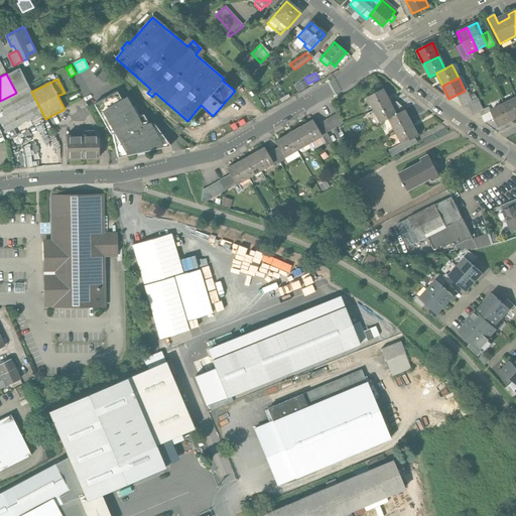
[(16,93),(0,101),(0,108),(11,129),(12,129),(42,113),(31,92),(28,86),(16,93)]
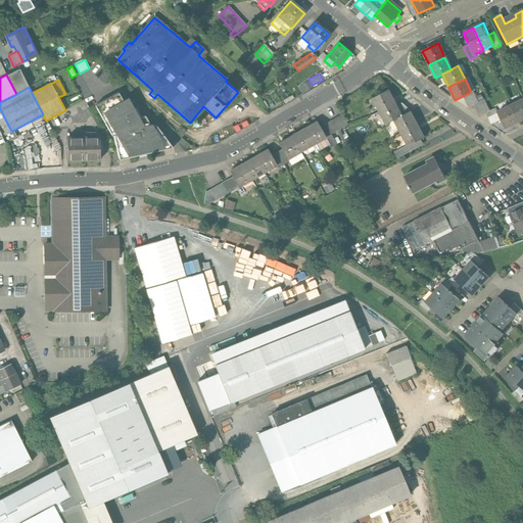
[(389,91),(376,98),(380,105),(377,106),(380,111),(395,103),(389,91)]
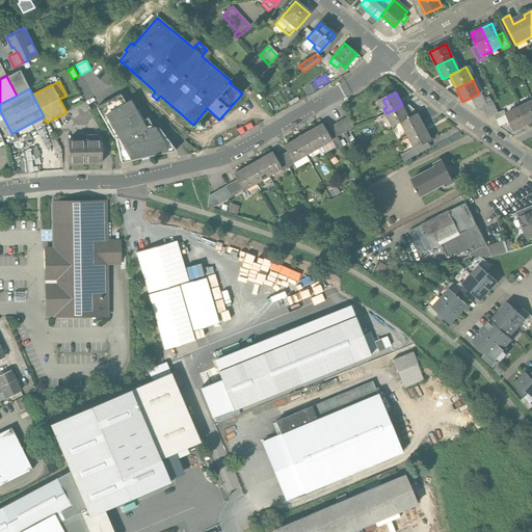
[(479,94),(471,98),(474,104),(484,99),(481,92),(479,94)]
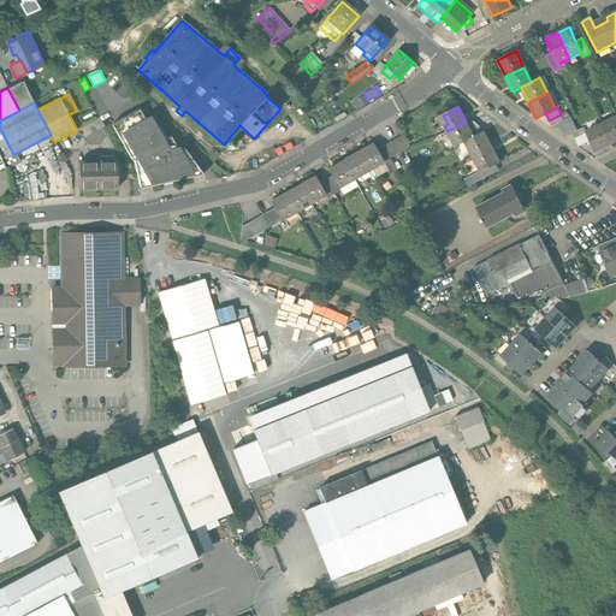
[(157,130),(149,118),(146,120),(140,110),(112,125),(131,160),(134,160),(140,189),(164,184),(165,179),(171,178),(171,182),(205,175),(184,148),(178,149),(172,137),(169,138),(161,128),(157,130)]
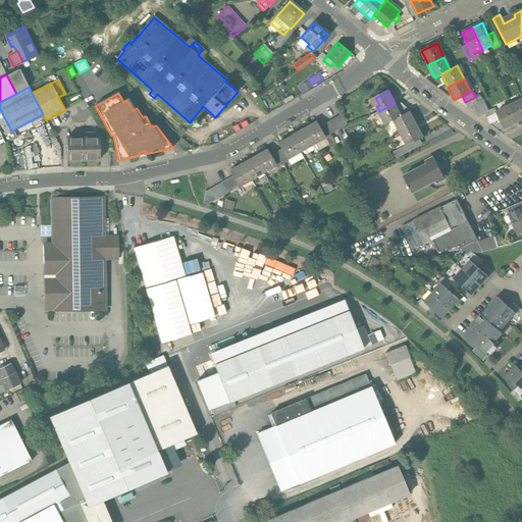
[(475,97),(465,102),(468,108),(473,105),(477,103),(477,102),(475,97)]
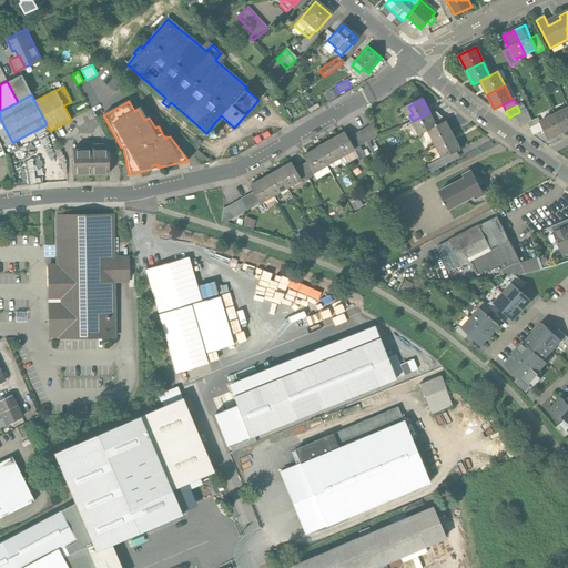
[(567,129),(567,108),(555,115),(563,132),(567,129)]
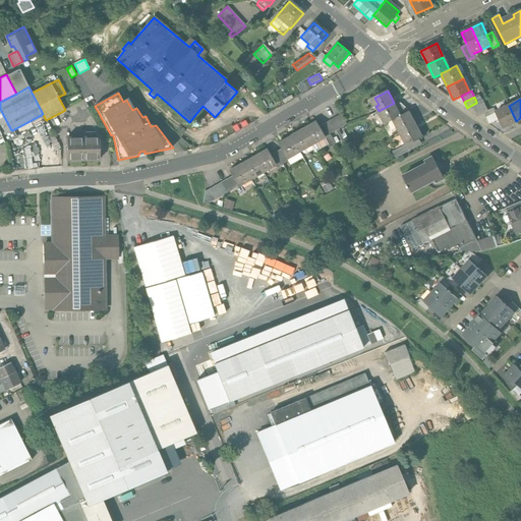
[(482,100),(476,102),(476,103),(472,105),(475,110),(485,105),(482,100)]
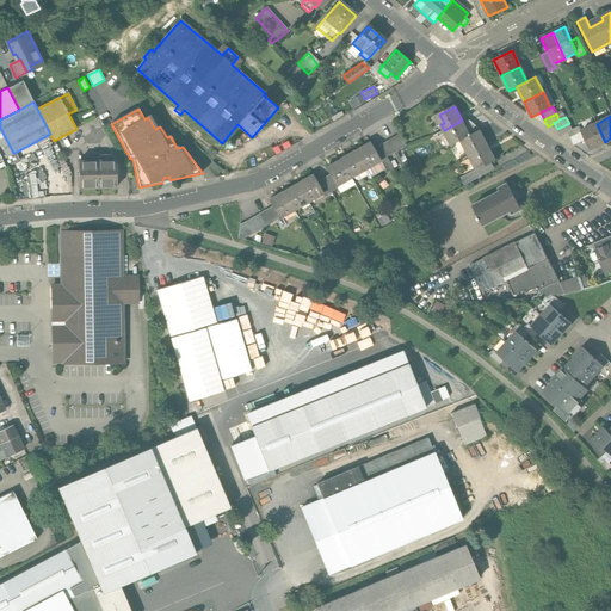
[(462,121),(444,130),(448,137),(450,136),(455,144),(463,140),(479,131),(477,128),(471,123),(466,127),(462,121)]
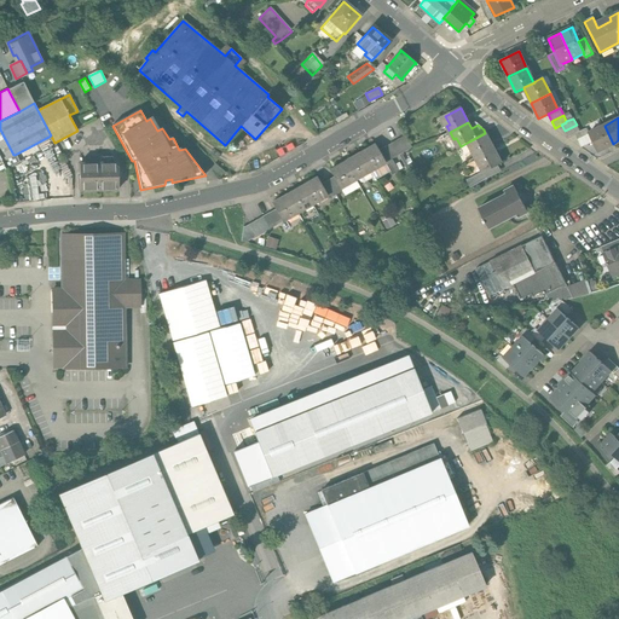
[(577,125),(565,131),(568,138),(574,134),(579,132),(577,125)]
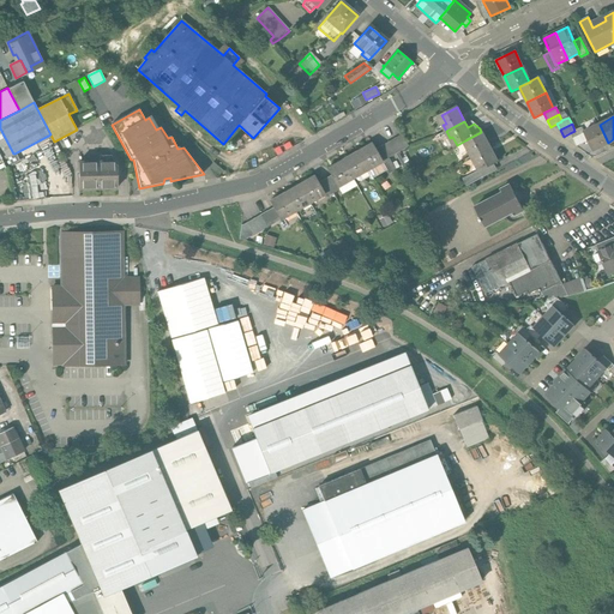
[(600,125),(584,132),(585,134),(589,140),(594,150),(608,143),(600,125)]
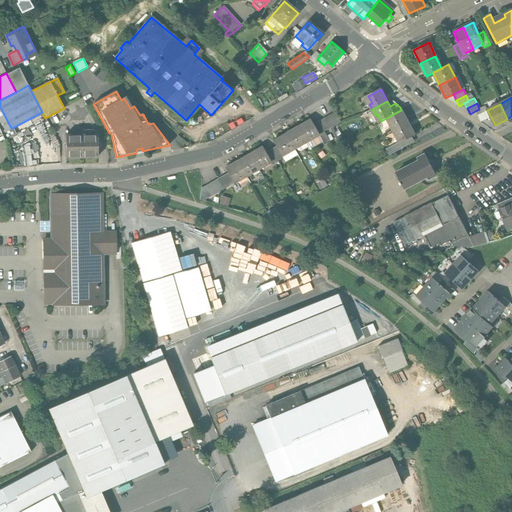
[(485,106),(479,109),(475,111),(478,117),(488,112),(487,110),(485,106)]
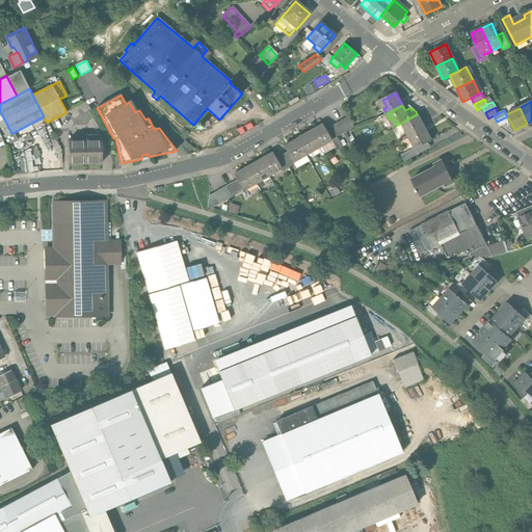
[(11,133),(0,111),(0,133),(5,143),(16,138),(12,133),(11,133)]
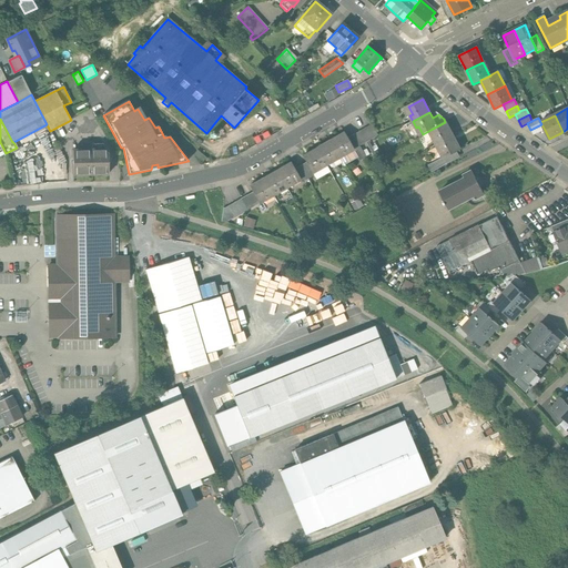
[(445,122),(430,130),(435,138),(433,139),(436,144),(453,135),(445,122)]
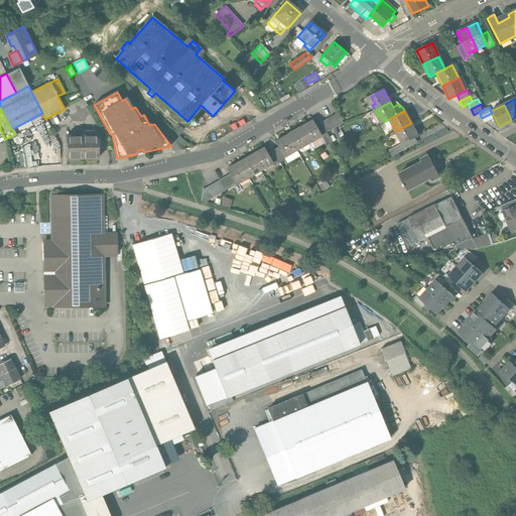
[(338,113),(332,116),(338,126),(343,123),(338,113)]
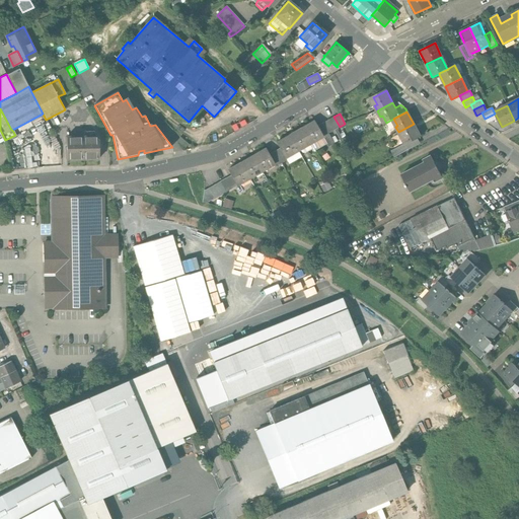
[(495,114),(485,119),(488,124),(498,119),(495,114)]
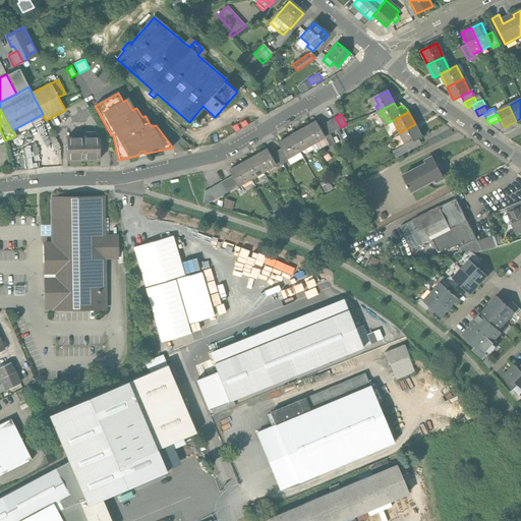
[(335,117),(330,121),(335,131),(341,127),(335,117)]
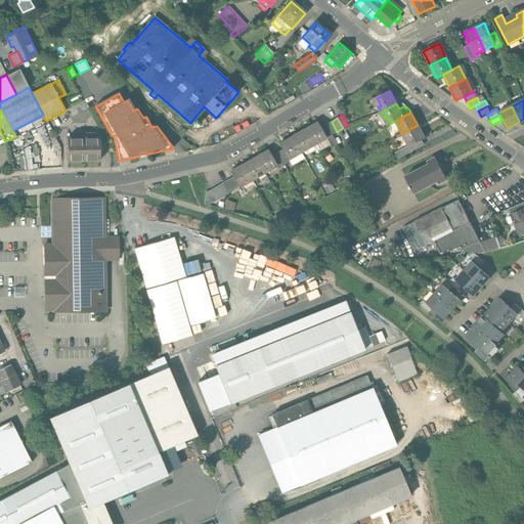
[(332,122),(325,125),(332,135),(337,132),(332,122)]
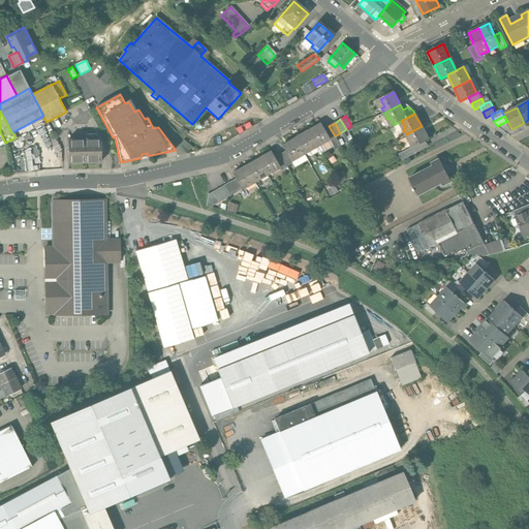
[(320,124),(307,131),(315,145),(314,145),(315,147),(322,144),(320,142),(328,137),(323,129),(320,124)]
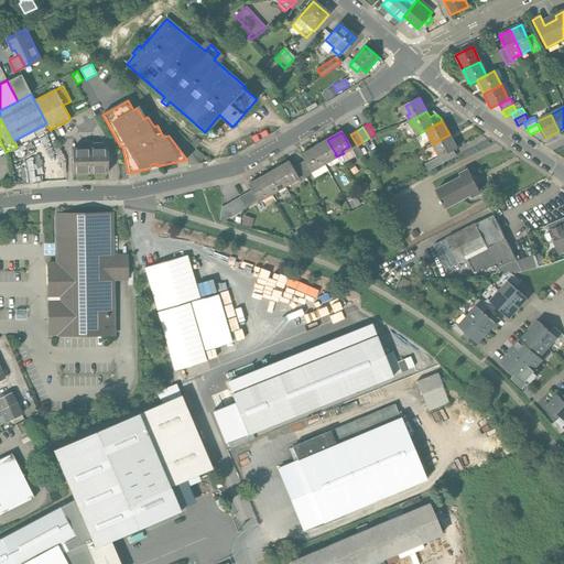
[(357,145),(350,134),(345,138),(349,147),(350,149),(357,145)]
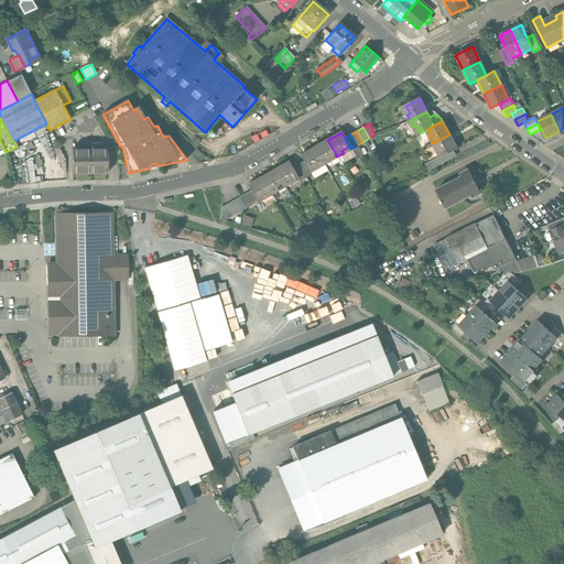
[(449,134),(433,143),(436,150),(438,149),(443,156),(457,149),(449,134)]
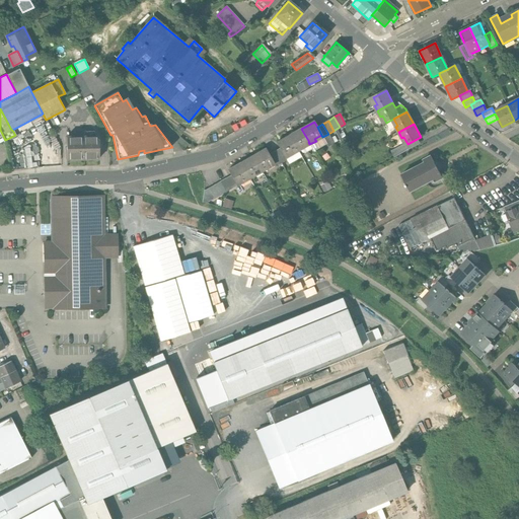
[(301,129),(289,136),(297,149),(296,149),(297,151),(303,147),(302,146),(308,142),(309,142),(301,129)]
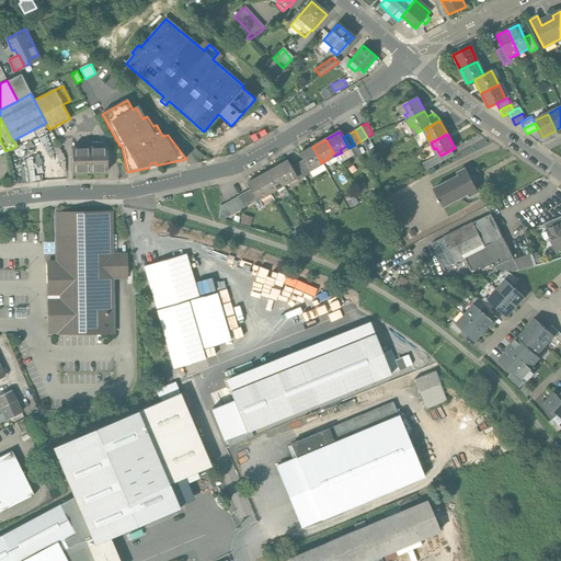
[(89,146),(75,147),(75,149),(71,149),(71,173),(90,172),(89,146)]
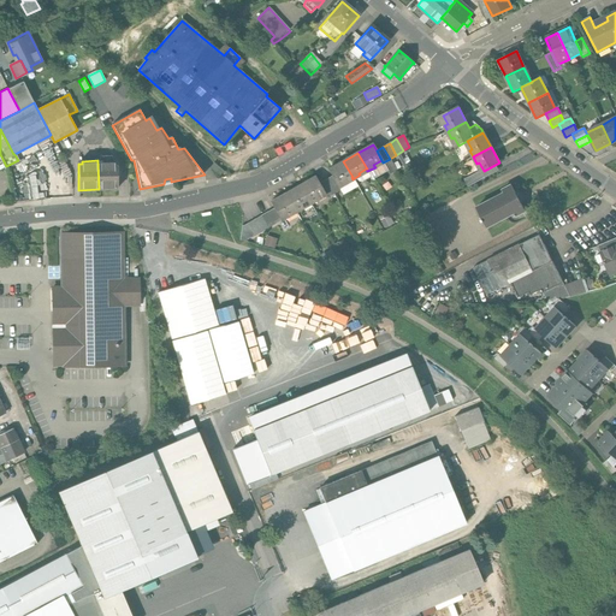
[(113,160),(98,160),(99,189),(117,189),(117,167),(114,163),(113,163),(113,160)]
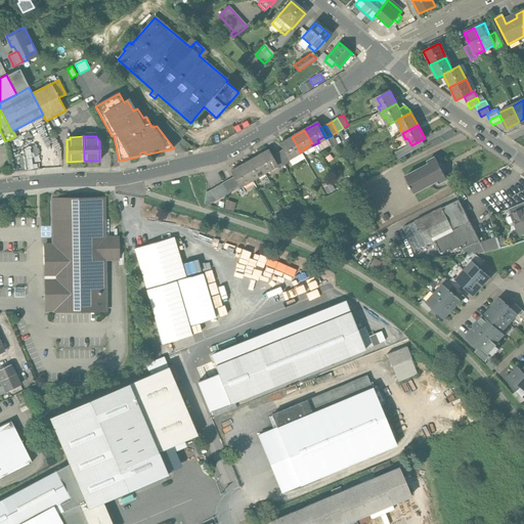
[(292,137),(279,144),(282,150),(288,160),(294,156),(293,154),(299,150),(300,150),(292,137)]
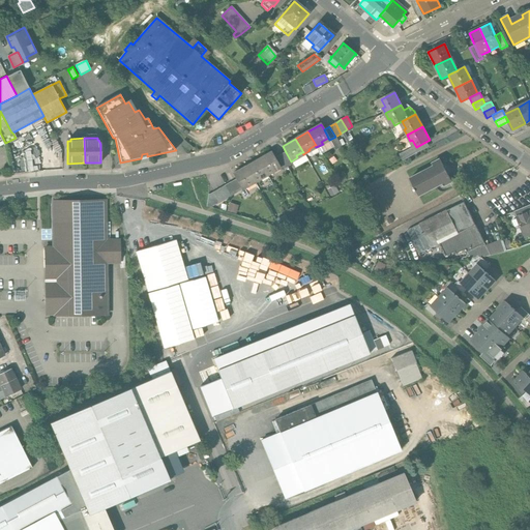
[(194,148),(185,141),(181,145),(189,152),(194,148)]
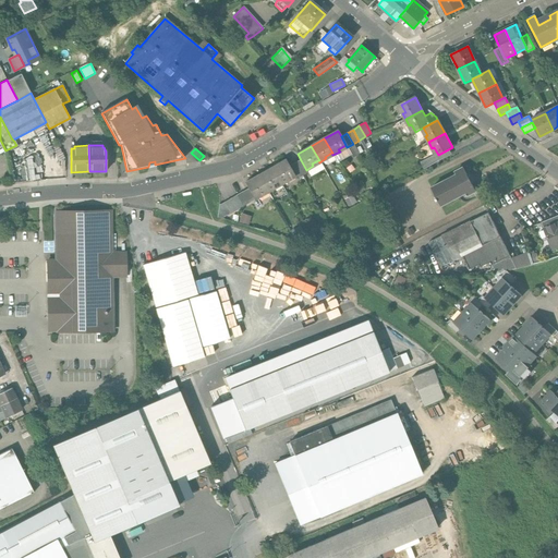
[(433,156),(421,162),(424,169),(436,162),(433,156)]
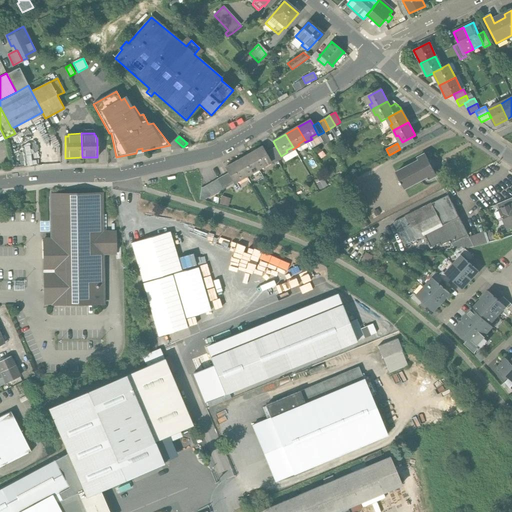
[(262,147),(250,154),(257,167),(256,167),(258,169),(264,166),(263,164),(269,160),(265,153),(262,147)]
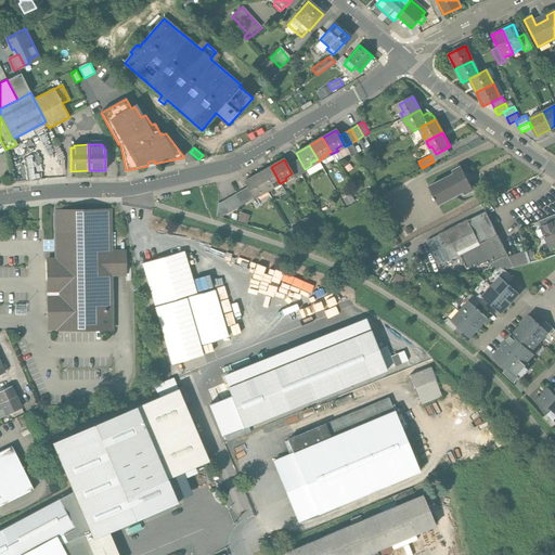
[(299,159),(294,163),(300,175),(307,171),(305,169),(299,159)]
